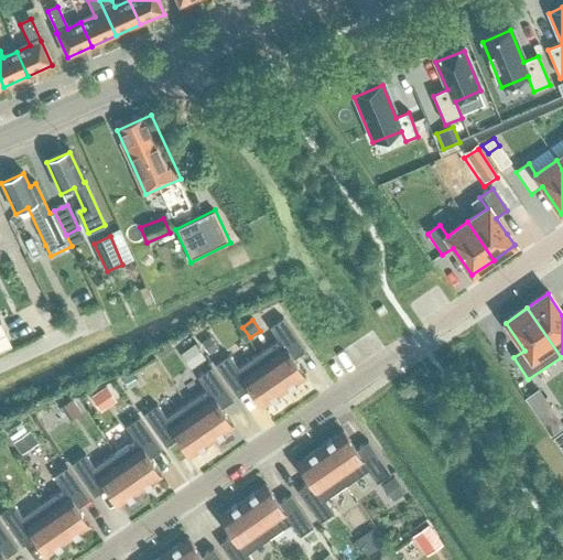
[(279,342),(259,356),(284,392),(305,378),(293,361),(305,352),(283,320),(270,329),(279,342)]
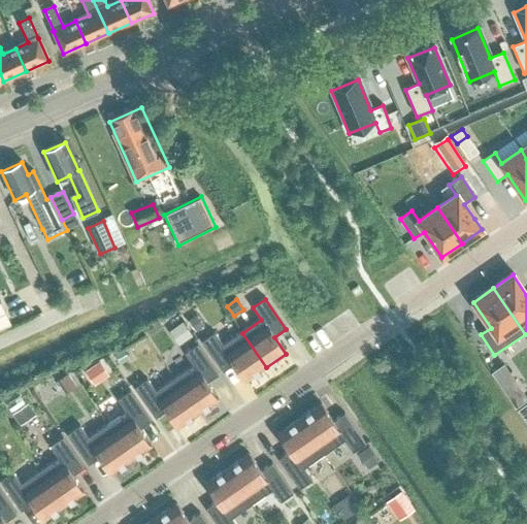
[(0,330),(11,325),(0,303),(0,330)]
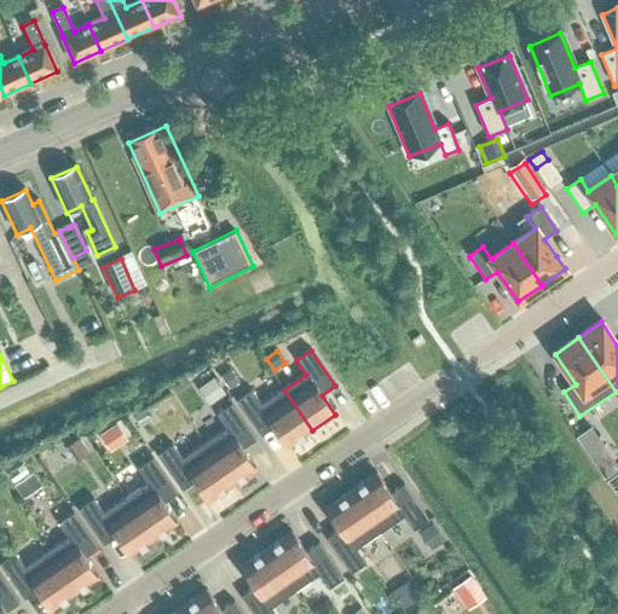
[(231,371),(220,377),(229,391),(240,384),(231,371)]
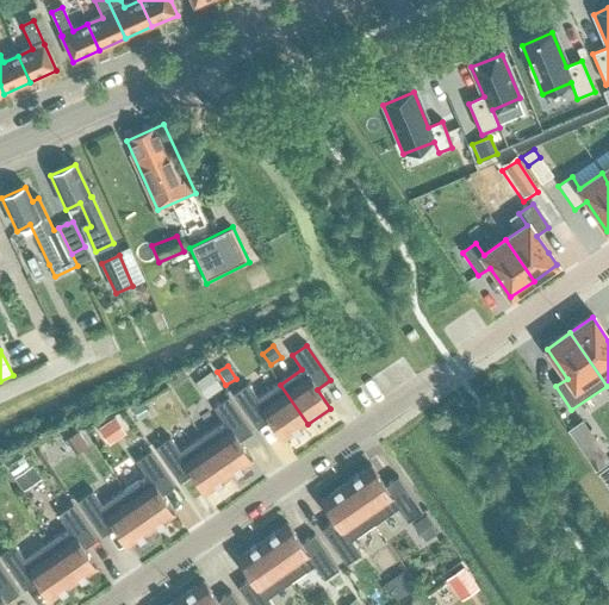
[(207,401),(223,391),(211,373),(196,384),(207,401)]
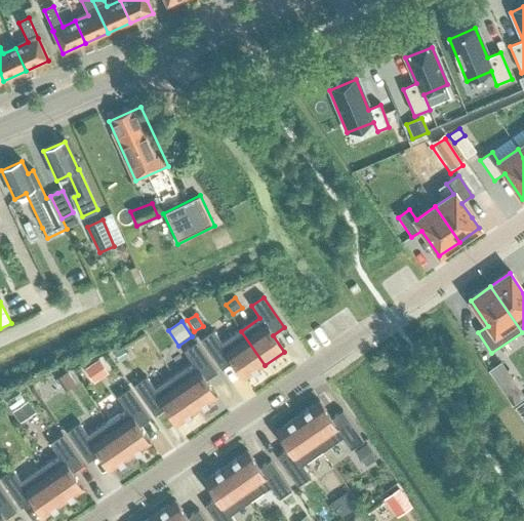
[(265,365),(241,331),(223,344),(213,331),(201,341),(223,370),(234,362),(245,379),(265,365)]
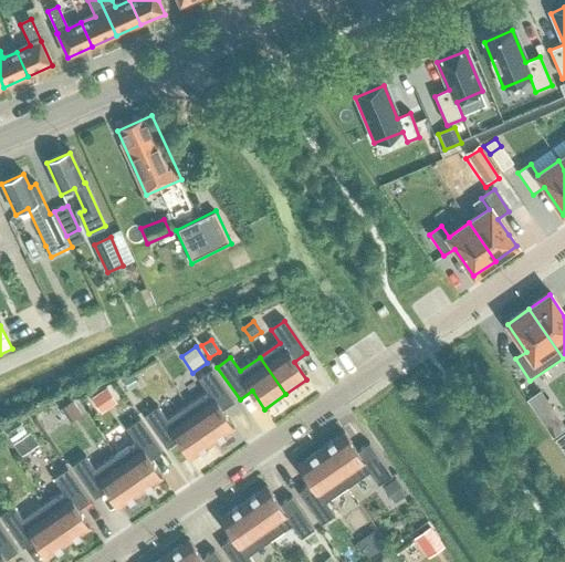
[(187,407),(213,445),(234,429),(222,412),(234,403),(211,371),(198,380),(208,394),(187,407)]
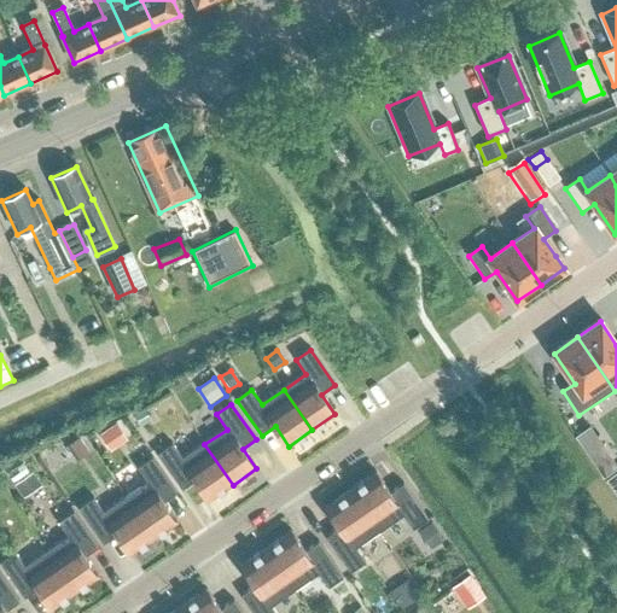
[(144,412),(135,418),(141,428),(151,424),(144,412)]
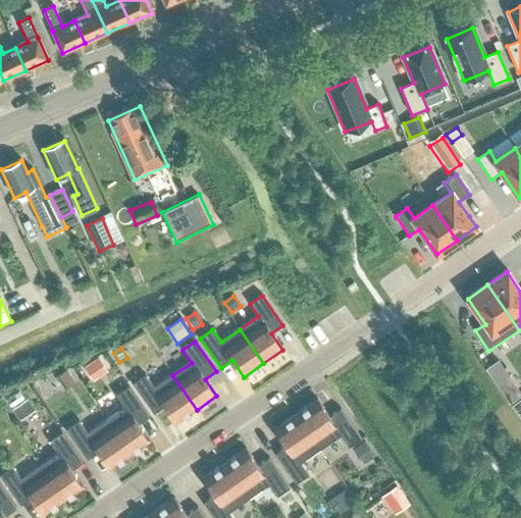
[(108,373),(98,359),(85,368),(94,382),(108,373)]
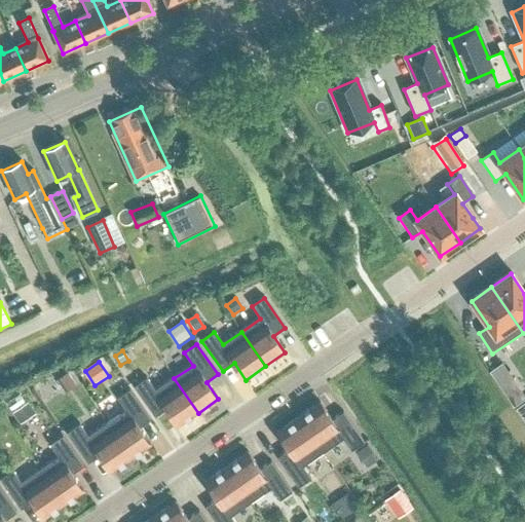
[(503,394),(517,385),(501,364),(489,373),(503,394)]
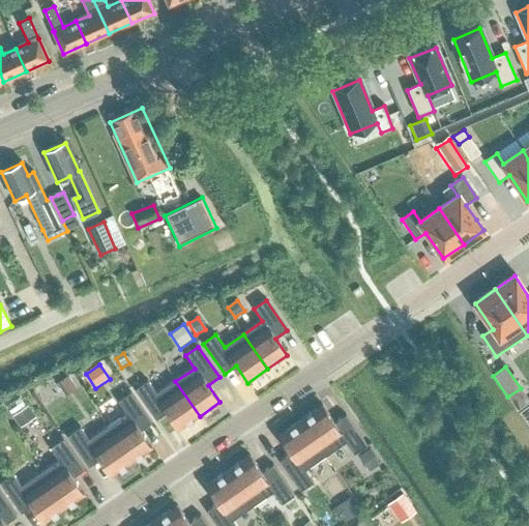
[(200,416),(175,381),(156,395),(148,382),(136,390),(156,420),(168,413),(179,430),(200,416)]
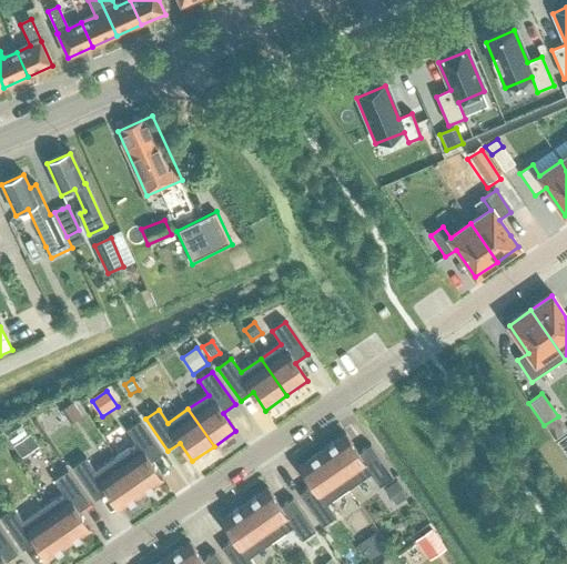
[(115,459),(141,496),(163,481),(150,463),(162,454),(140,422),(127,431),(135,445),(115,459)]
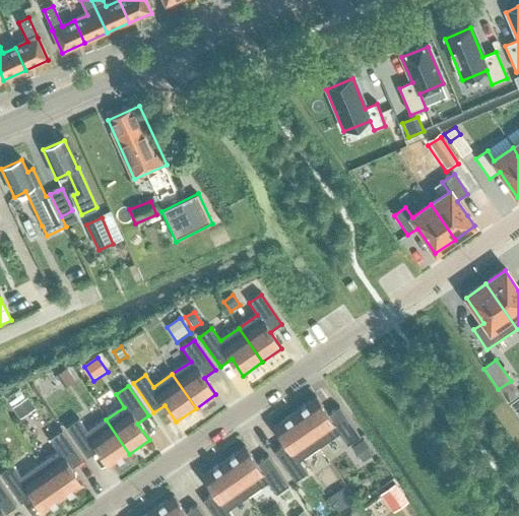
[(518,398),(509,405),(518,418),(518,398)]
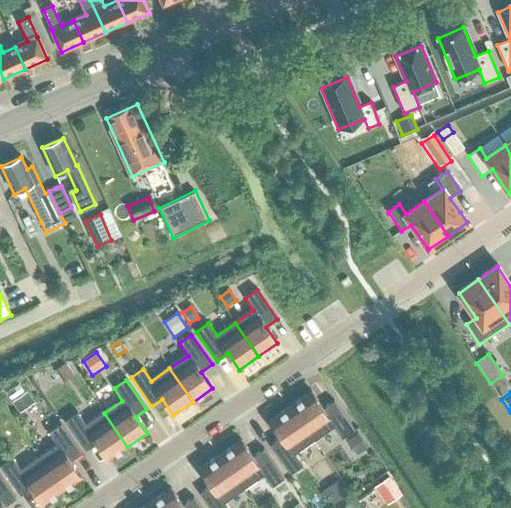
[(27,393),(12,404),(20,415),(35,404),(27,393)]
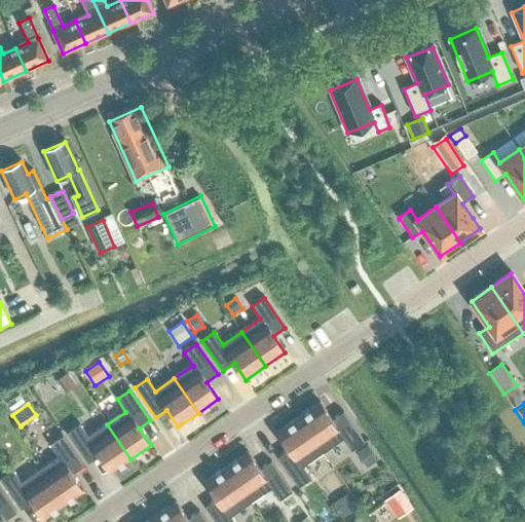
[(320,404),(299,418),(323,452),(342,439),(351,451),(364,443),(343,412),(332,420),(320,404)]
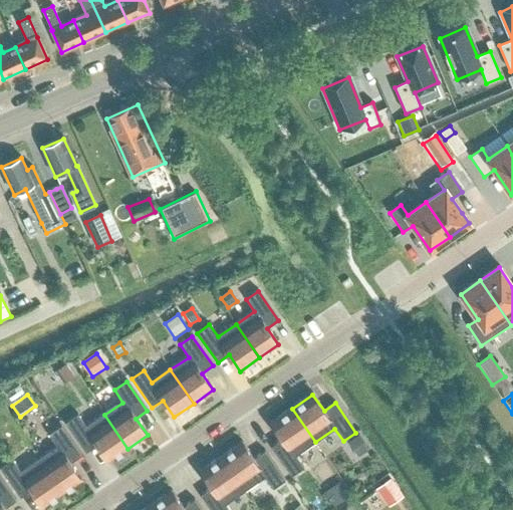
[(315,442),(292,409),(271,423),(282,439),(271,447),(292,476),(304,468),(295,456),(315,442)]
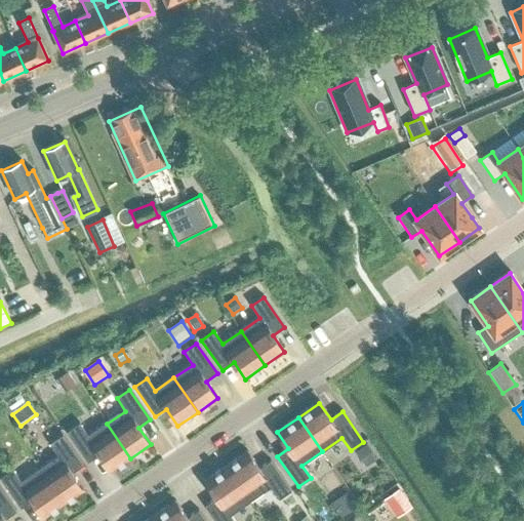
[(130,458),(107,424),(88,437),(80,425),(67,433),(88,463),(99,455),(111,472),(130,458)]
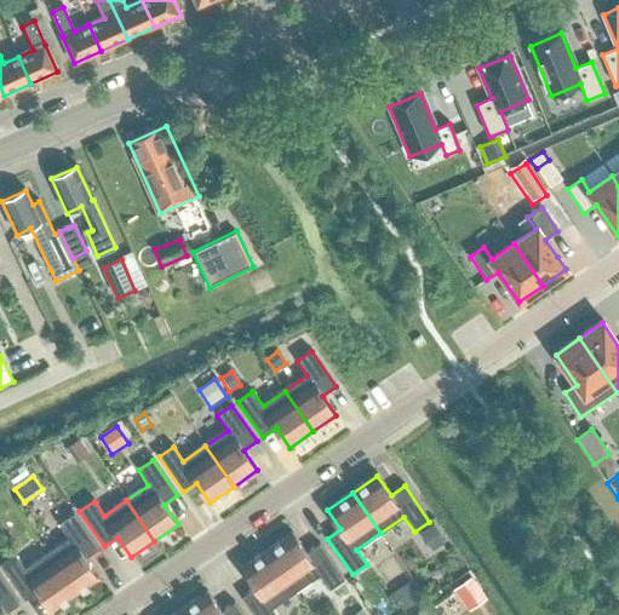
[(47,555),(75,596),(99,579),(85,559),(98,550),(74,515),(59,526),(69,540),(47,555)]
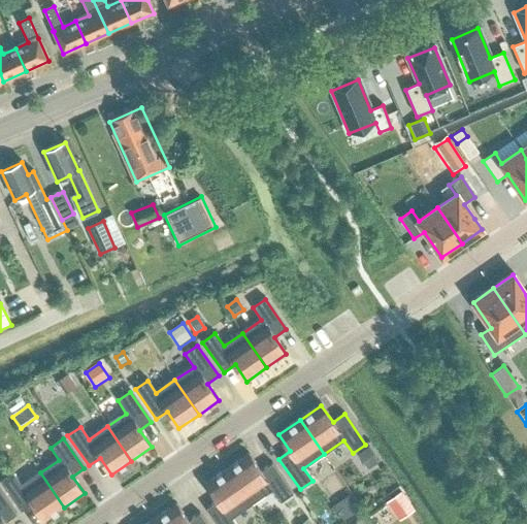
[(379,463),(367,447),(356,455),(367,470),(379,463)]
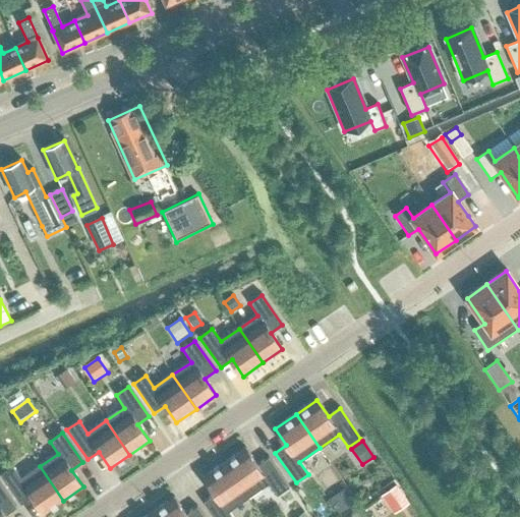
[(245,449),(224,463),(247,498),(268,483),(277,496),(289,487),(269,458),(257,465),(245,449)]
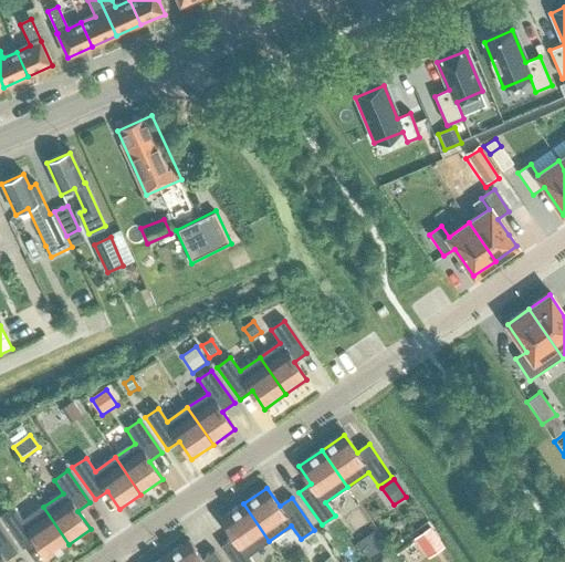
[(269,541),(243,503),(220,520),(232,538),(221,547),(231,561),(251,561),(248,555),(269,541)]
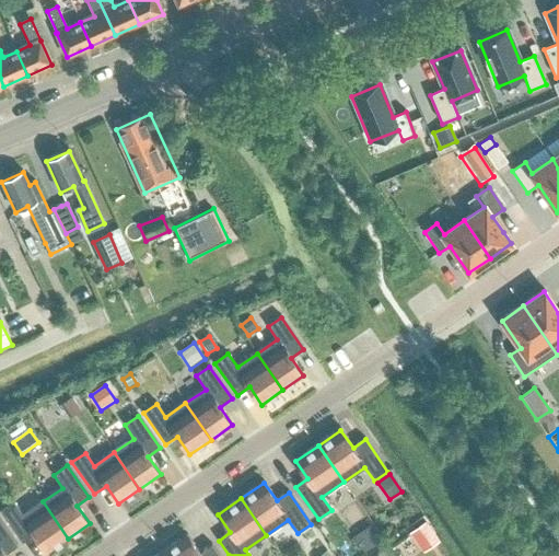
[(68,539),(43,501),(23,516),(13,502),(0,511),(22,543),(34,535),(47,553),(68,539)]
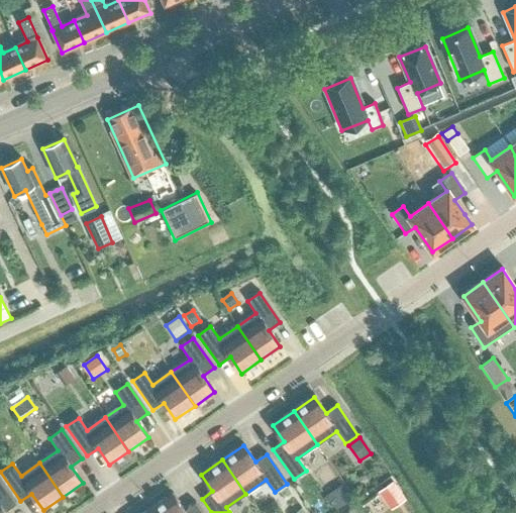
[(7,512),(6,511),(17,503),(0,479),(0,512),(7,512)]
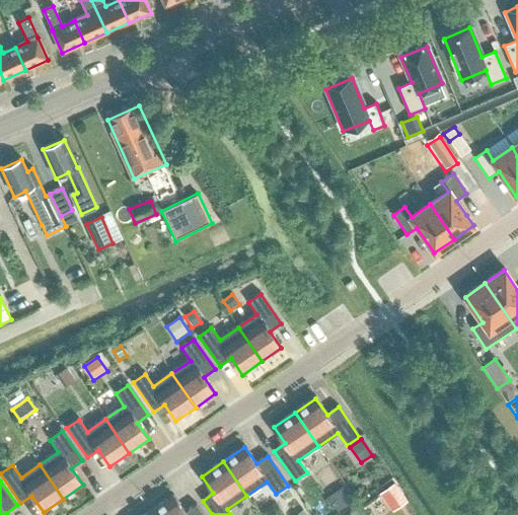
[(327,498),(338,513),(353,503),(343,488),(327,498)]
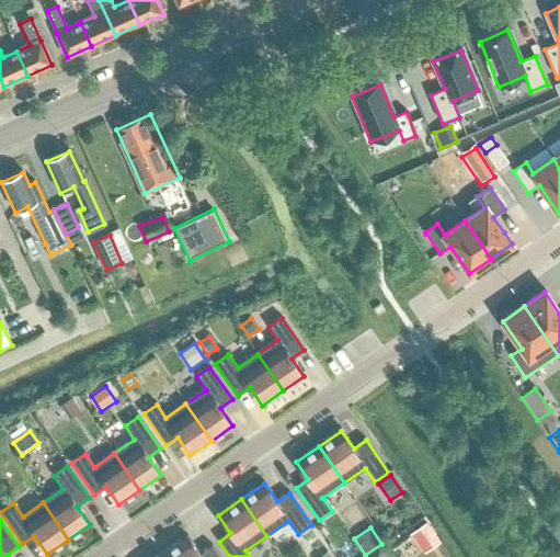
[(424,555),(441,543),(430,527),(413,540),(424,555)]
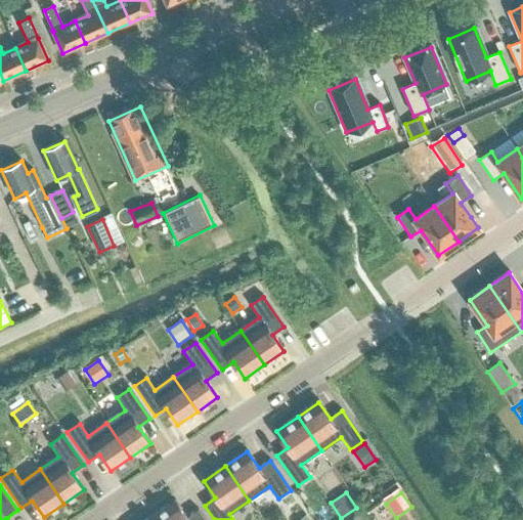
[(175,501),(154,516),(156,519),(204,519),(198,510),(186,518),(175,501)]
